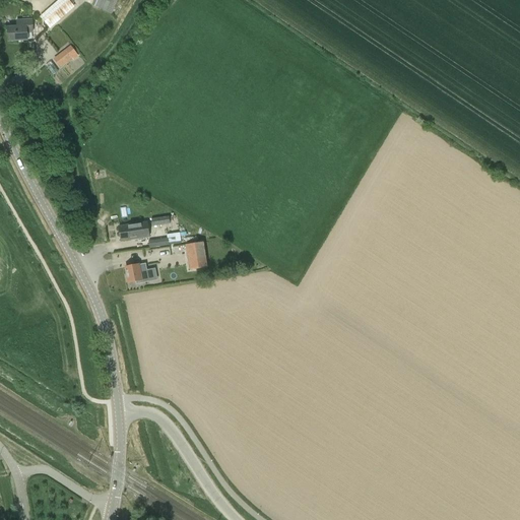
[(58,0),(40,16),(50,28),(74,6),(73,5),(74,0),(58,0)]
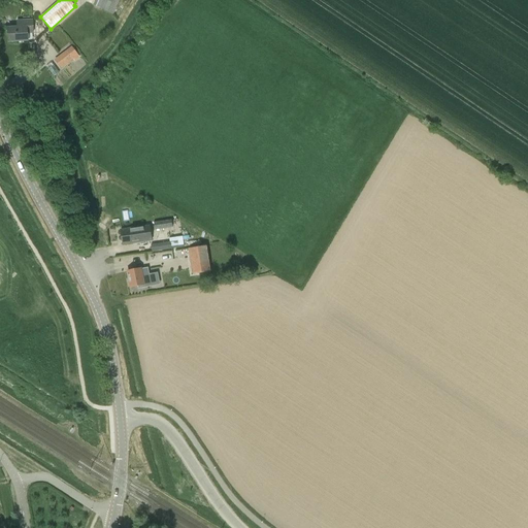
[(95,0),(93,5),(113,14),(119,0),(95,0)]
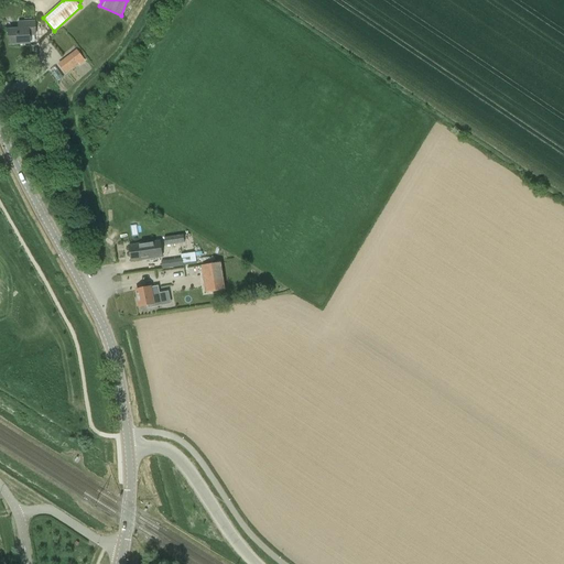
[(29,35),(35,34),(34,21),(21,22),(22,29),(8,30),(9,45),(30,43),(29,35)]
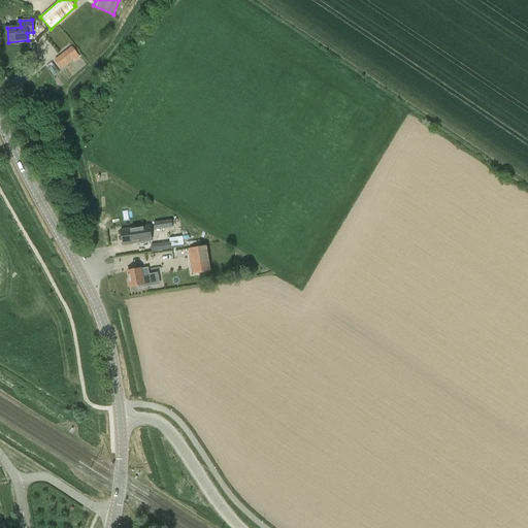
[(67,52),(61,57),(66,65),(73,60),(67,52)]
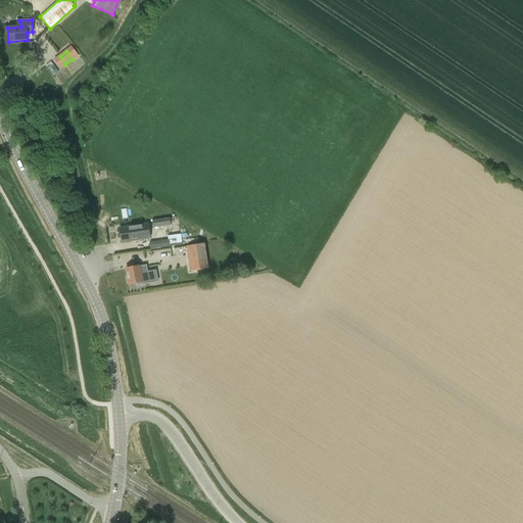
[(54,76),(58,73),(51,62),(46,66),(54,76)]
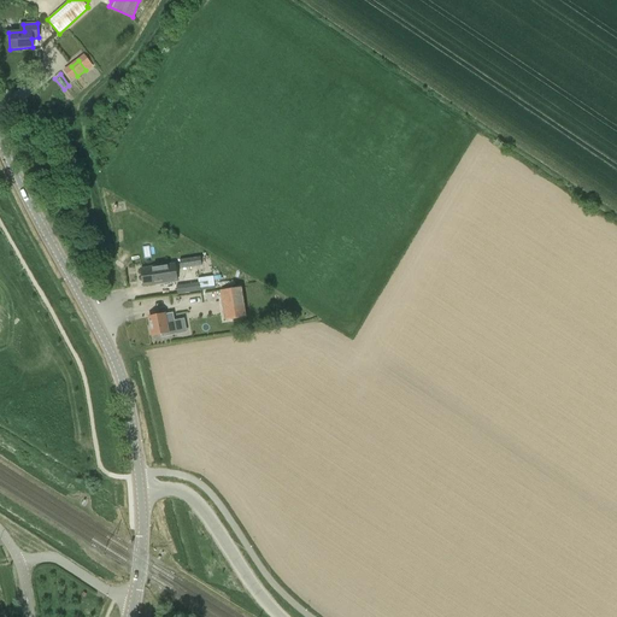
[(200,257),(180,259),(181,269),(201,265),(200,257)]
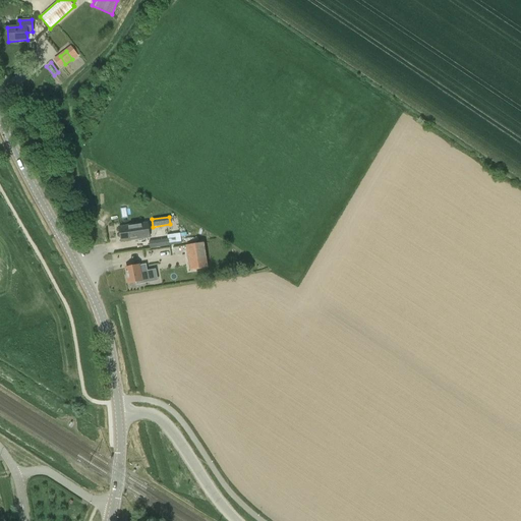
[(121,241),(150,237),(148,223),(119,227),(121,241)]
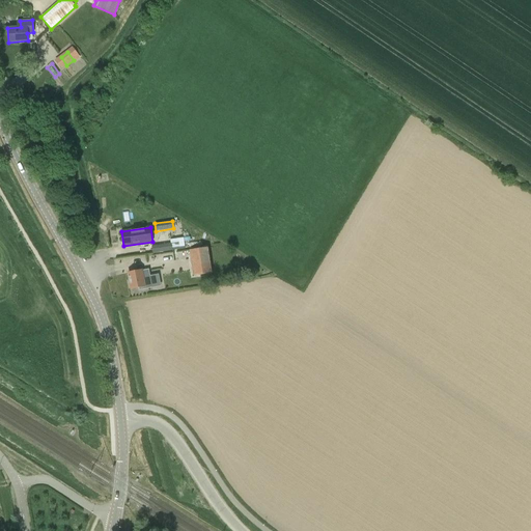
[(152,252),(173,250),(186,248),(185,242),(171,244),(171,243),(151,246),(152,252)]
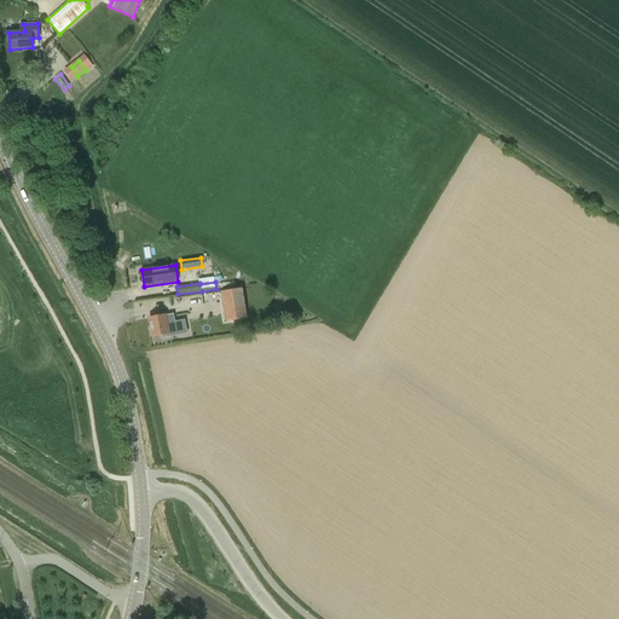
[(225,322),(247,318),(243,288),(220,291),(225,322)]
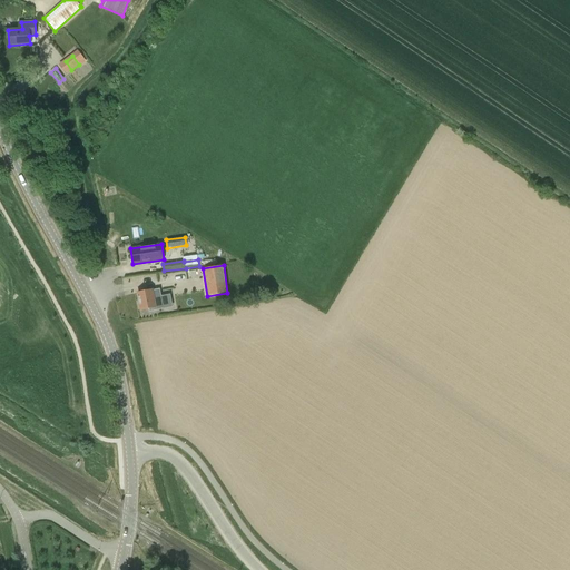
[(164,308),(160,288),(138,293),(141,311),(149,308),(149,311),(164,308)]
